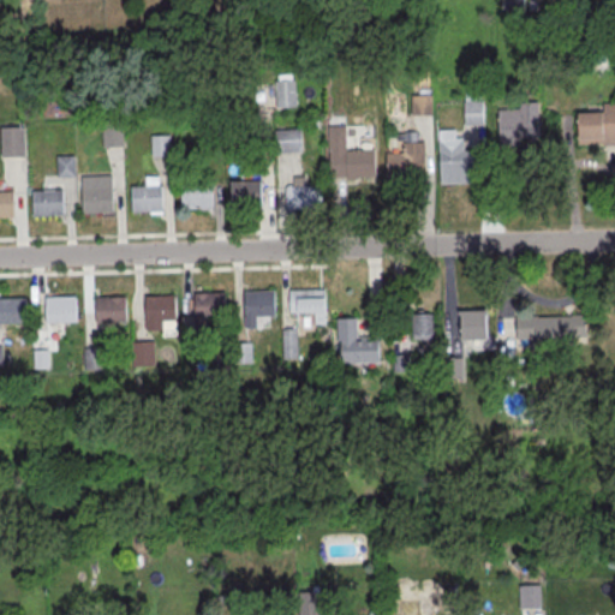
[(278,88),(294,88),(296,108),(278,109),(278,88)]
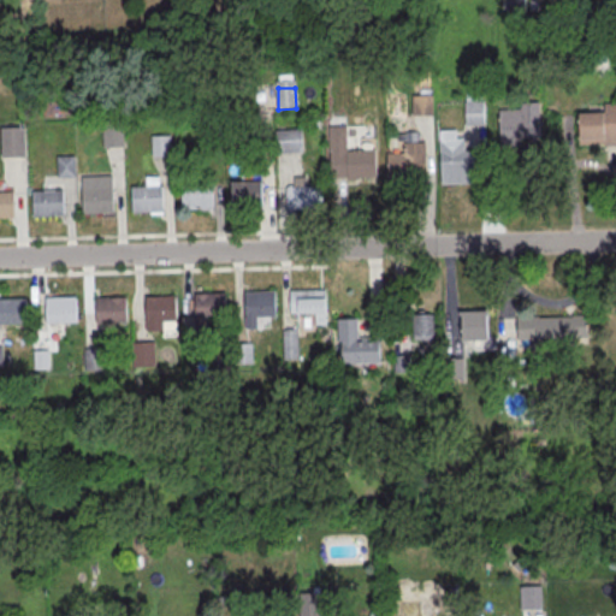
[(414,98),(432,98),(432,118),(415,119),(414,98)]
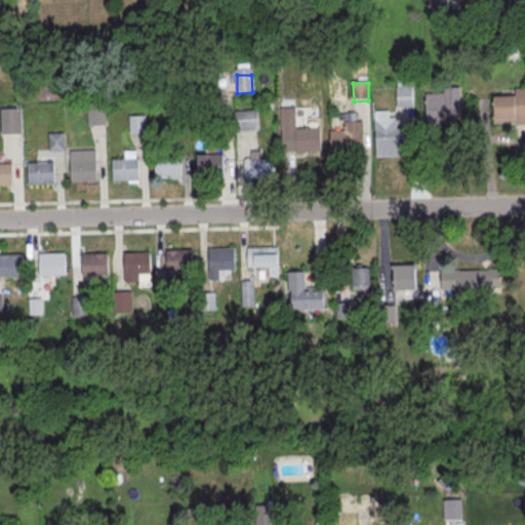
[(426,96),(427,128),(445,128),(444,120),(461,119),(460,88),(443,89),(444,95),(426,96)]
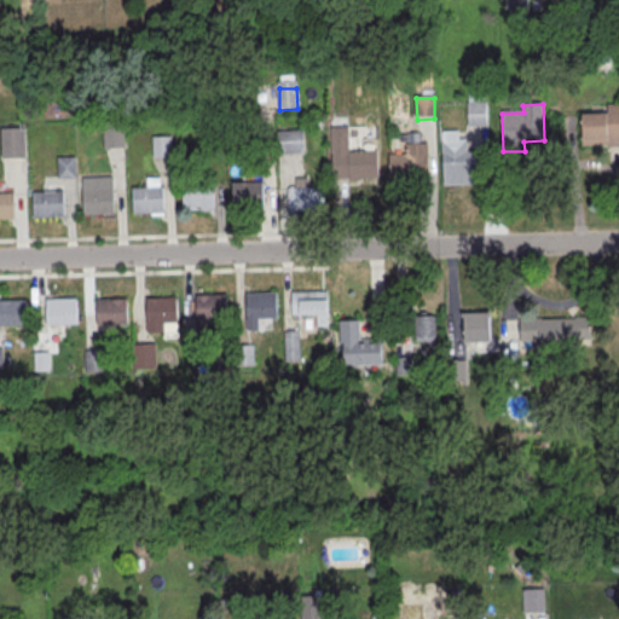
[(468,106),(485,106),(486,127),(468,127),(468,106)]
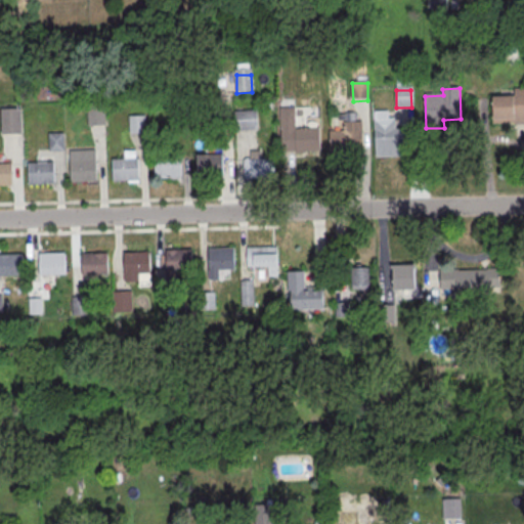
[(493,98),(494,125),(523,124),(523,90),(514,90),(515,97),(493,98)]
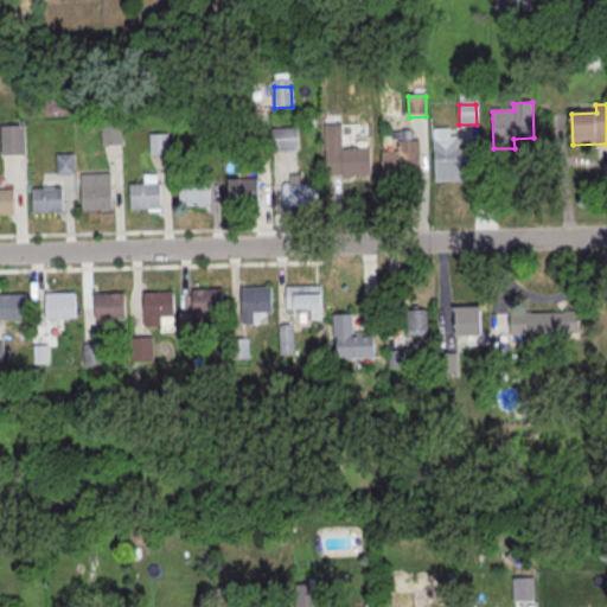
[(103,127),(121,126),(122,147),(104,147),(103,127)]
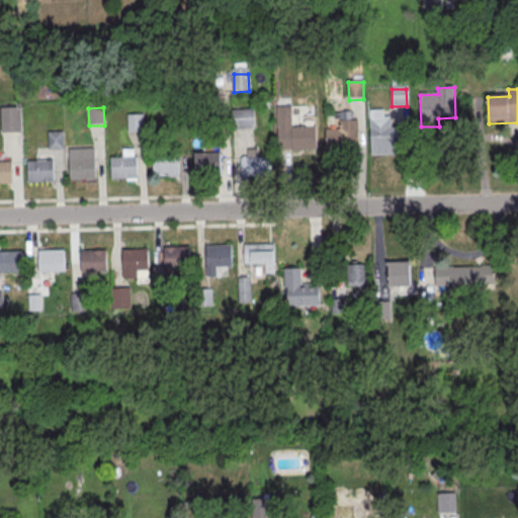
[(277,108),(292,107),(292,128),(316,127),(317,151),(279,152),(277,108)]
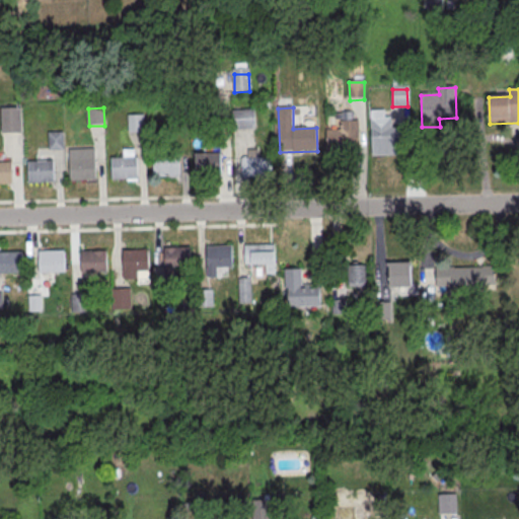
[(2,109),(20,108),(21,134),(2,135),(2,109)]
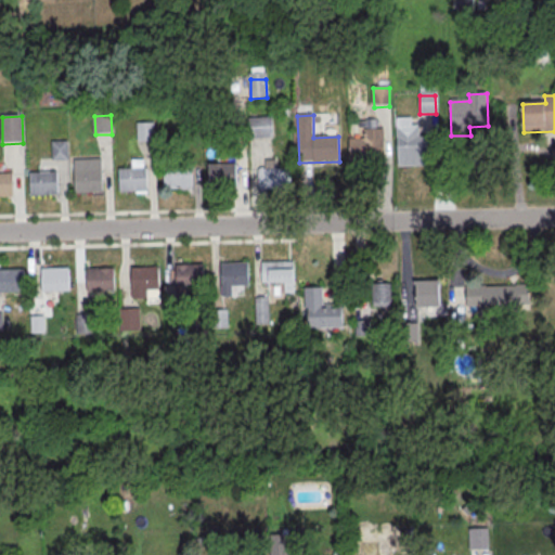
[(248,119),(272,118),(273,139),(249,141),(248,119)]
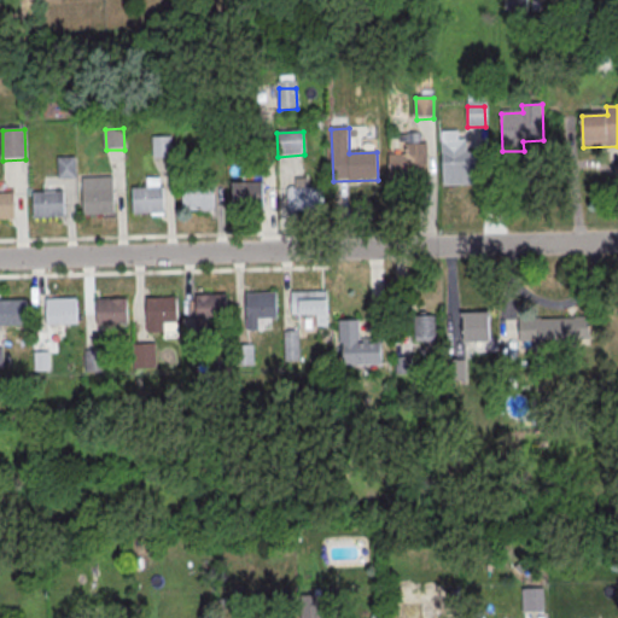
[(442,133),(458,133),(459,141),(466,141),(467,153),(476,153),(477,186),(444,187),(442,133)]
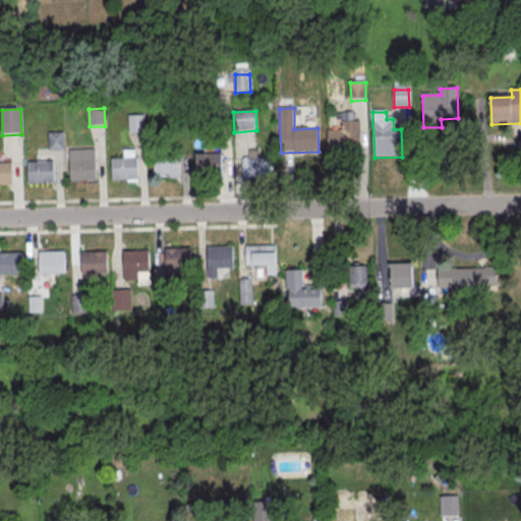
[(129,116),(145,115),(145,133),(130,133),(129,116)]
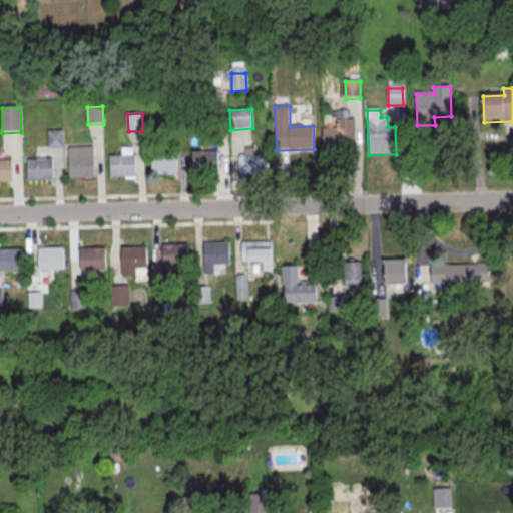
[(323,129),(337,129),(337,121),(355,121),(356,147),(324,148),(323,129)]
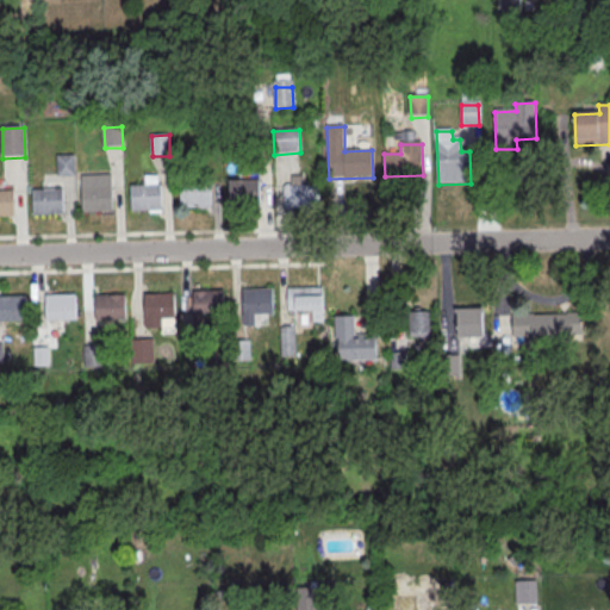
[(56,157),(74,156),(75,176),(57,178),(56,157)]
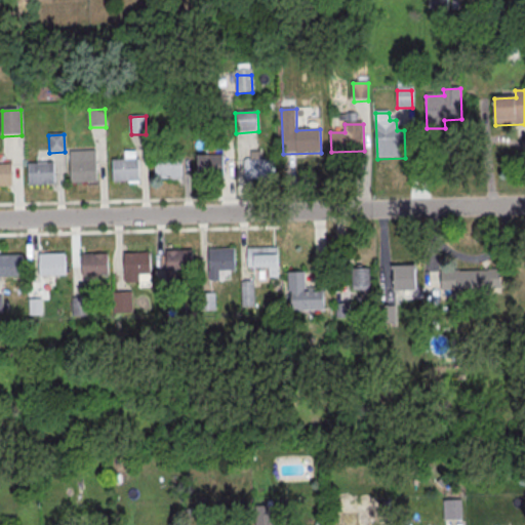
[(71,153),(96,152),(98,184),(72,185),(71,153)]
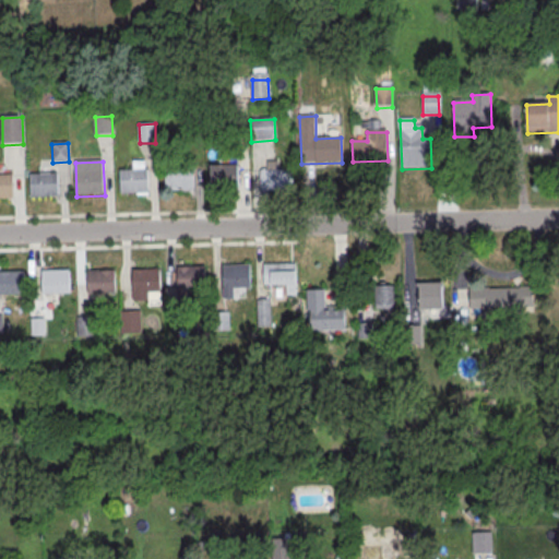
[(212,168),(239,167),(240,191),(213,191),(212,168)]
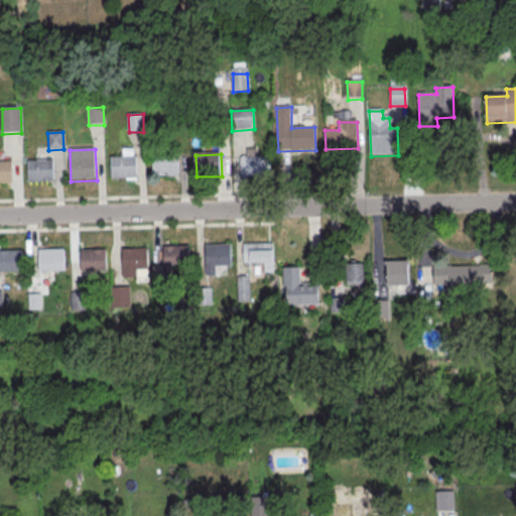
[(153,156),(178,155),(178,177),(153,178),(153,156)]
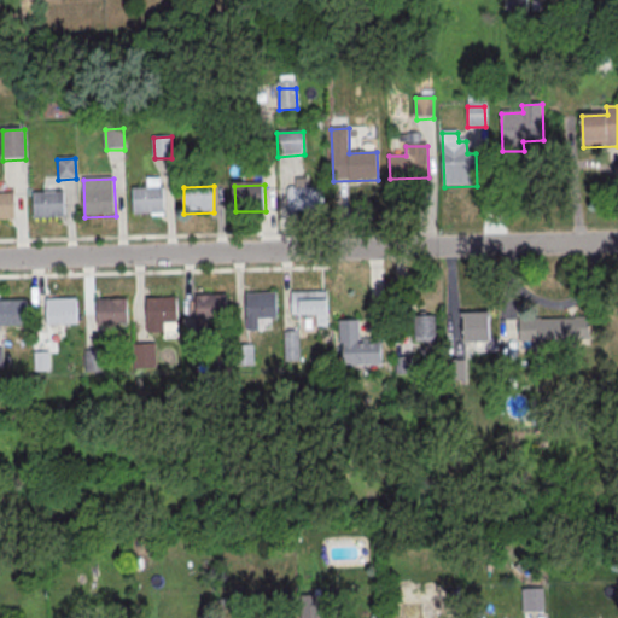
[(133,190),(163,188),(164,215),(134,216),(133,190)]
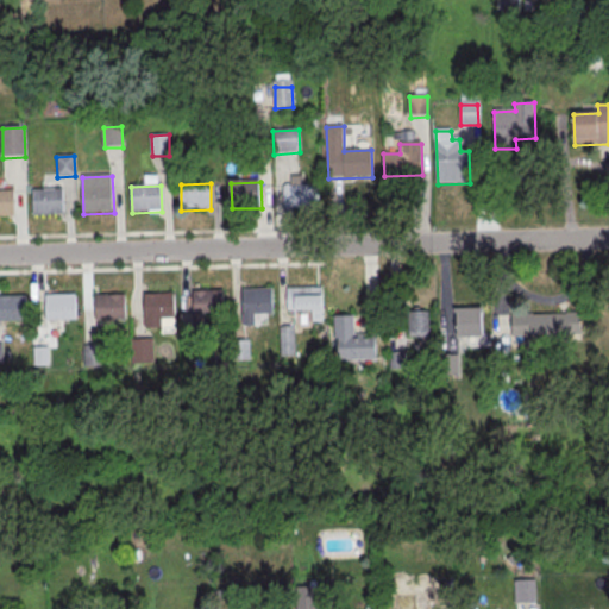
[(284,187),(319,186),(319,208),(284,209),(284,187)]
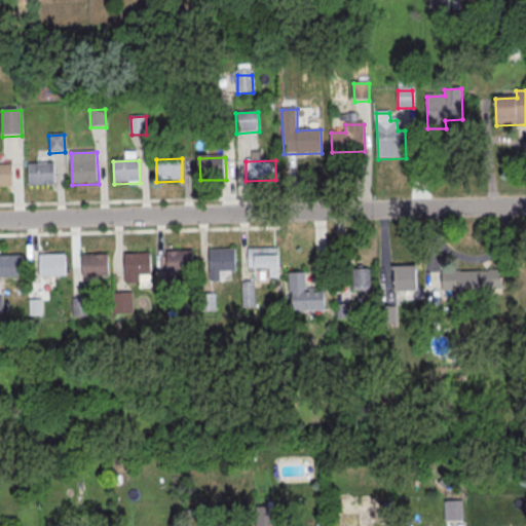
[(29,162),(54,161),(54,183),(29,184),(29,162)]
